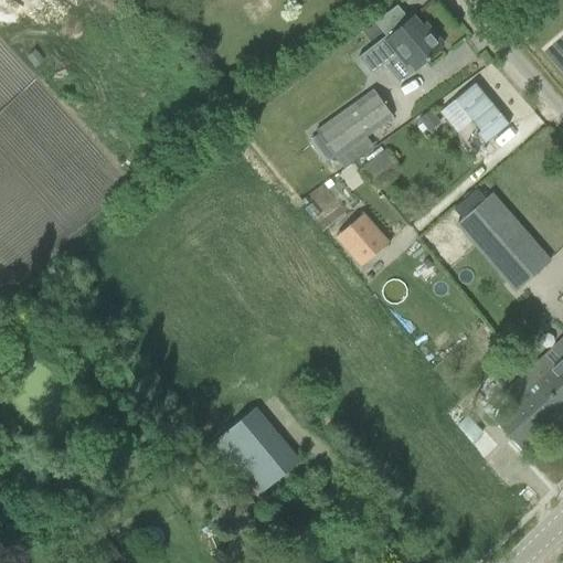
[(372,73),(400,52),(415,71),(442,48),(441,46),(444,44),(434,32),(431,34),(414,14),(390,34),(389,33),(359,55),(372,73)]
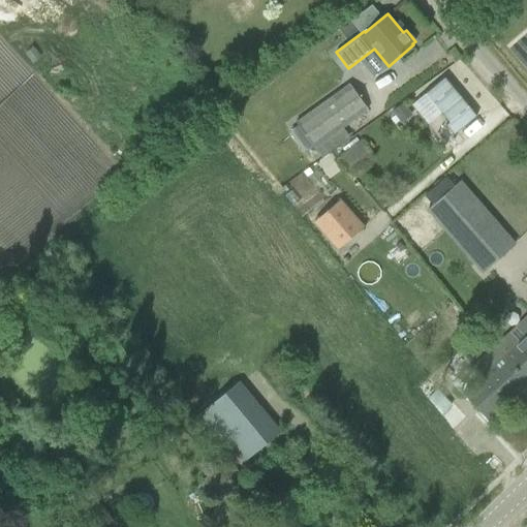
[(445,76),(426,93),(450,122),(446,124),(455,134),(477,115),(445,76)]
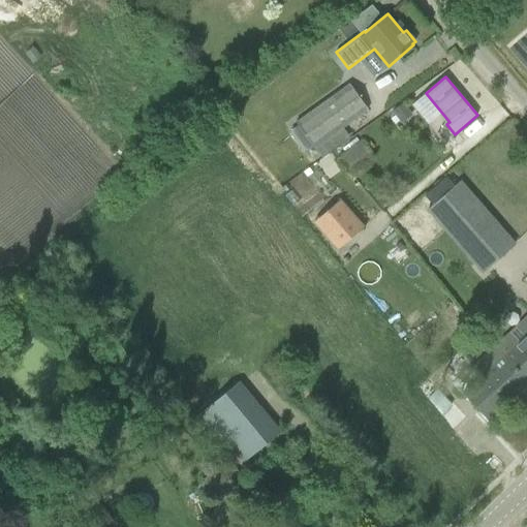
[(288,131),(293,140),(305,131),(314,146),(369,107),(351,82),(297,120),(300,124),(288,131)]
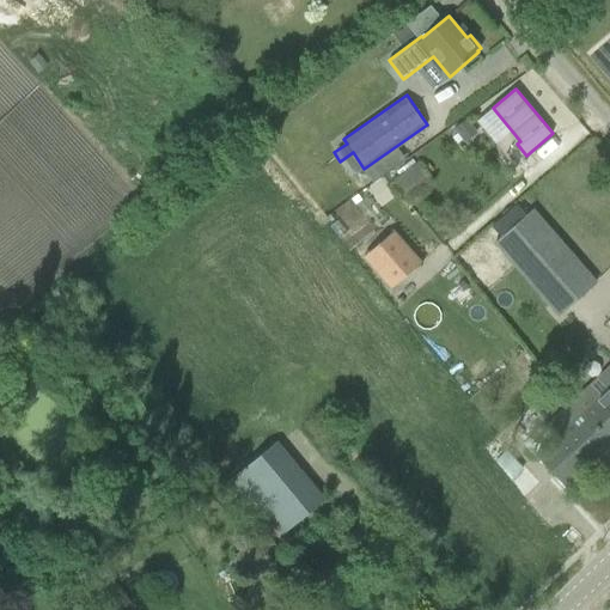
[(467,120),(457,128),(465,138),(475,129),(467,120)]
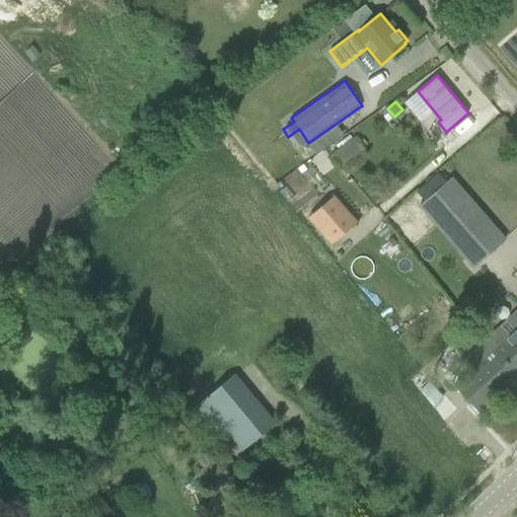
[(421,204),(474,266),(490,252),(505,239),(452,177),(437,191),(421,204)]
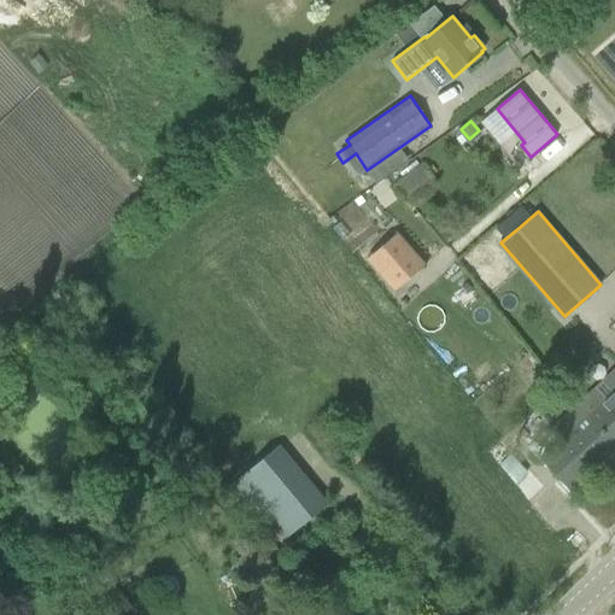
[(397,233),(381,246),(408,279),(425,264),(397,233)]
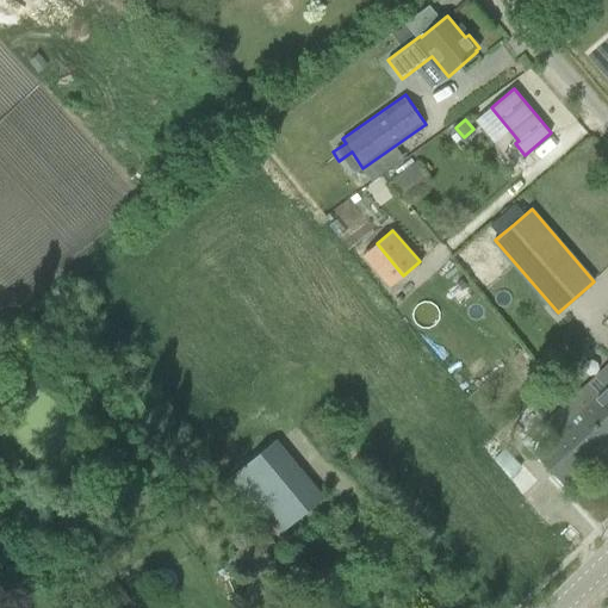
[(537,454),(564,484),(607,442),(607,389),(600,396),(591,388),(574,405),(575,407),(551,429),(557,436),(537,454)]
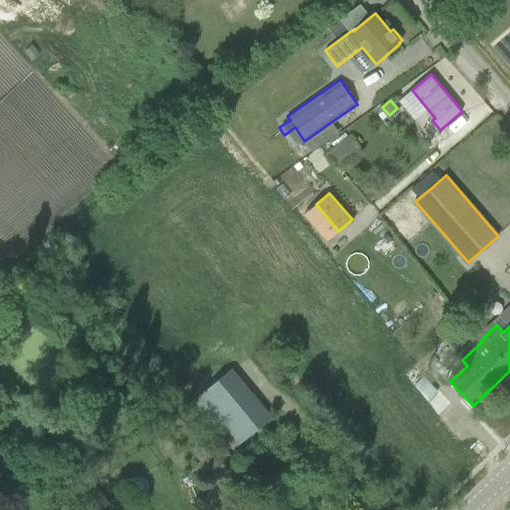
[(192,401),(220,433),(232,449),(273,416),(260,401),(232,368),(192,401)]
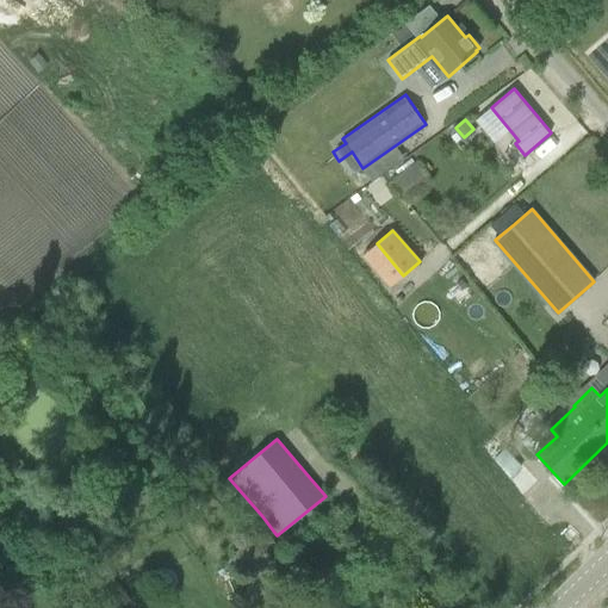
[(504,447),(490,461),(512,483),(526,470),(504,447)]
